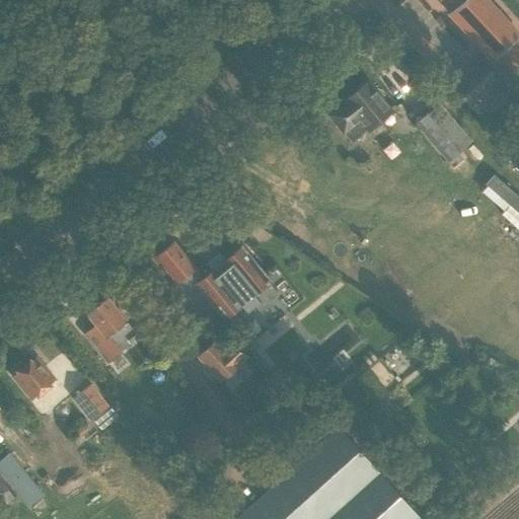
[(518,42),(516,40),(518,36),(518,34),(487,0),(439,0),(450,12),(448,14),(491,59),(485,65),(480,61),(452,86),(484,120),(511,93),(510,92),(518,83),(518,82),(510,72),(518,63),(518,42)]
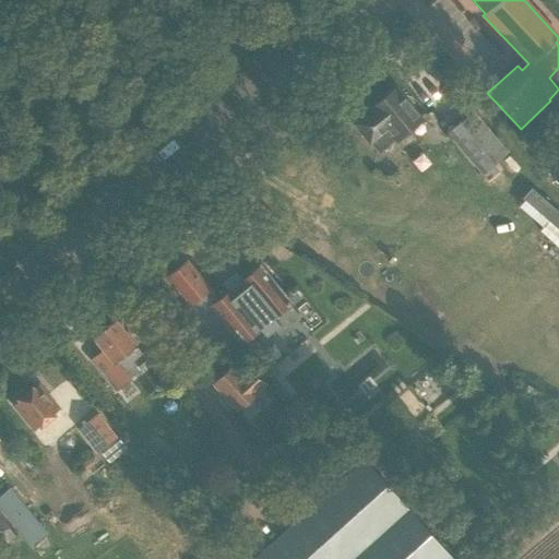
[(416,76),(432,94),(442,84),(425,68),(416,76)]
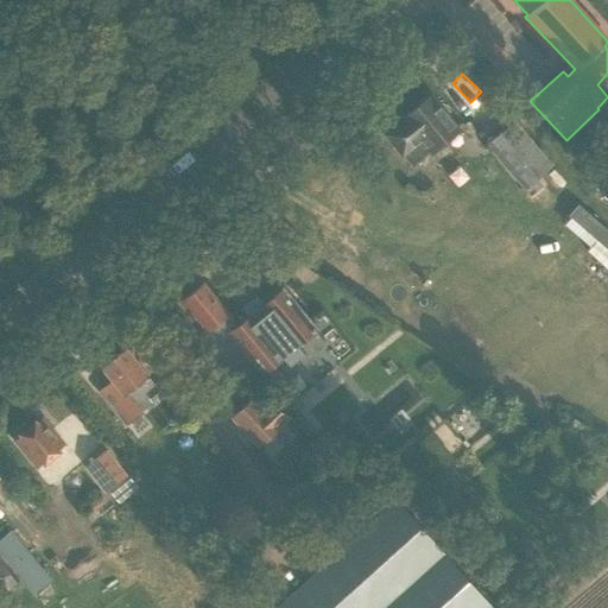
[(424,97),(419,102),(418,106),(403,119),(404,120),(385,135),(403,157),(404,157),(412,166),(430,152),(431,153),(460,131),(431,96),(428,99),(424,97)]
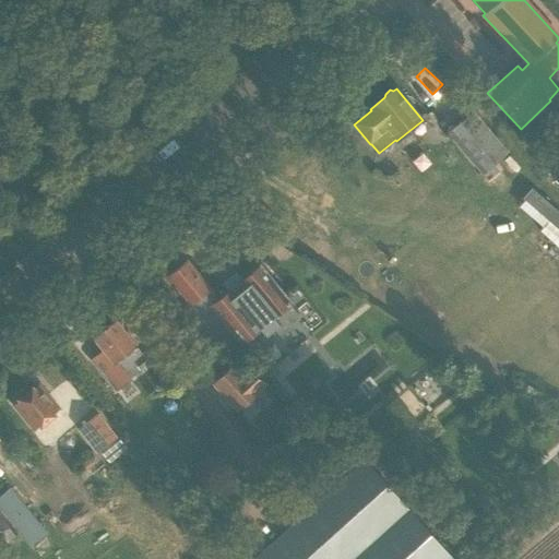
[(480,175),(507,153),(473,113),(447,134),(480,175)]
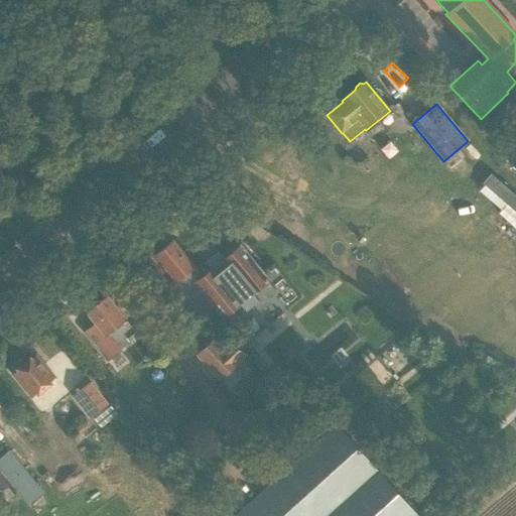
[(494,194),(512,207),(515,201),(515,195),(501,184),(494,194)]
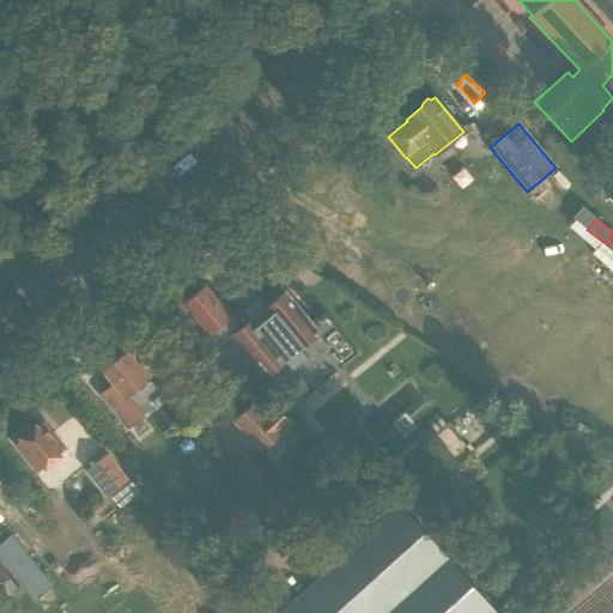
[(210,335),(219,347),(230,339),(263,378),(284,362),(291,369),(305,358),(299,350),(320,333),(284,290),(263,304),(258,297),(241,311),(248,319),(238,327),(218,302),(217,303),(204,287),(186,303),(201,323),(200,325),(210,335)]
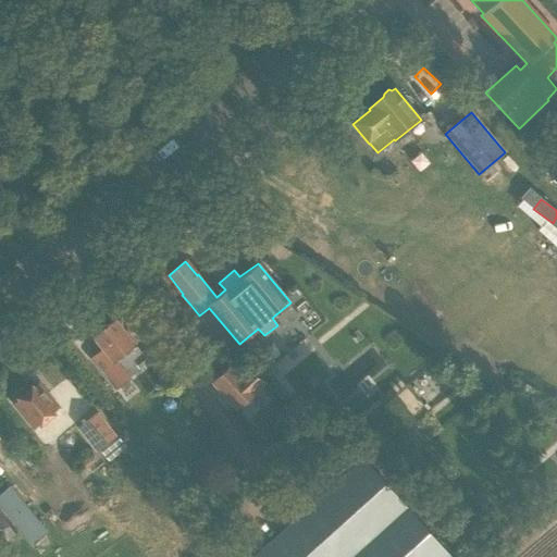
[(135,345),(136,345),(115,320),(93,337),(103,350),(90,361),(114,391),(130,379),(126,374),(146,358),(135,345)]
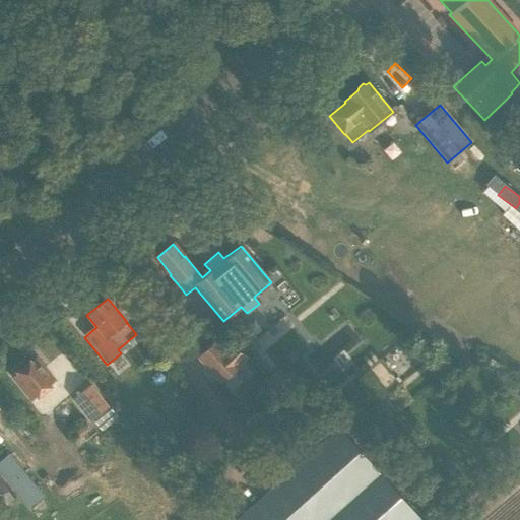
[(225,351),(215,342),(200,358),(213,373),(219,368),(226,376),(238,366),(237,365),(247,356),(232,346),(225,351)]
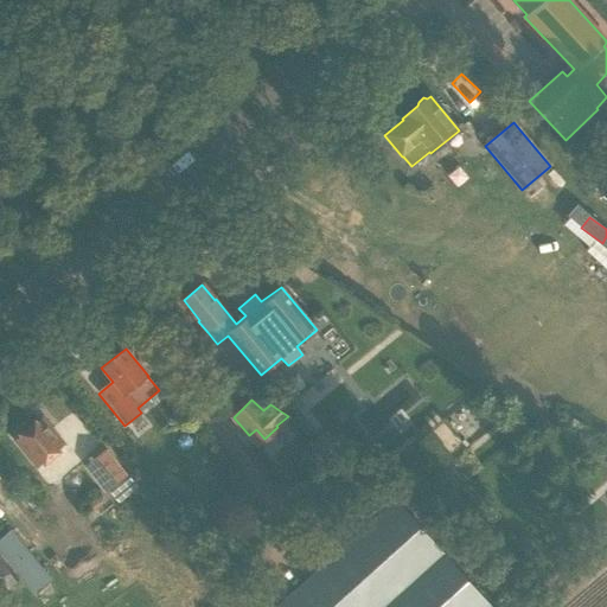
[(16,439),(51,481),(93,447),(70,421),(53,434),(40,419),(31,426),(26,426),(18,433),(18,438),(16,439)]
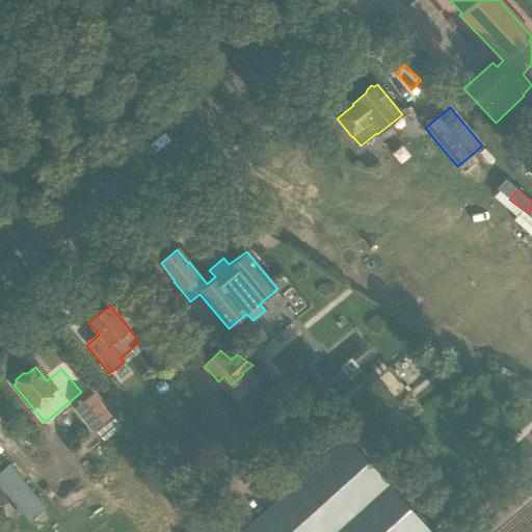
[(73,408),(90,431),(110,416),(92,394),(73,408)]
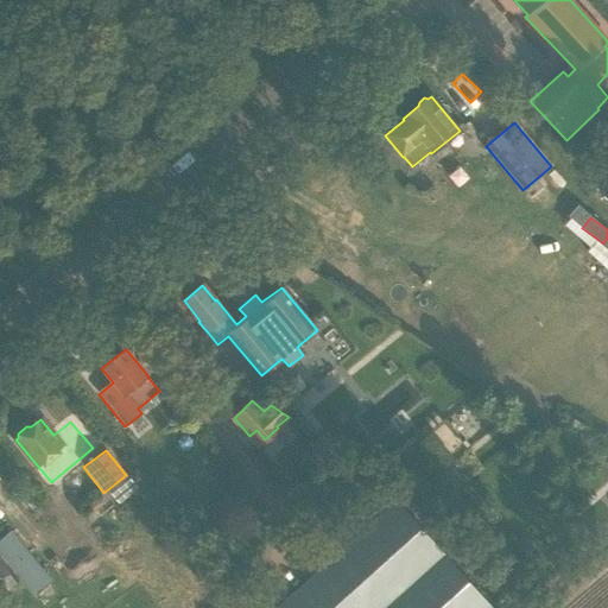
[(111,493),(119,504),(139,487),(131,477),(111,493)]
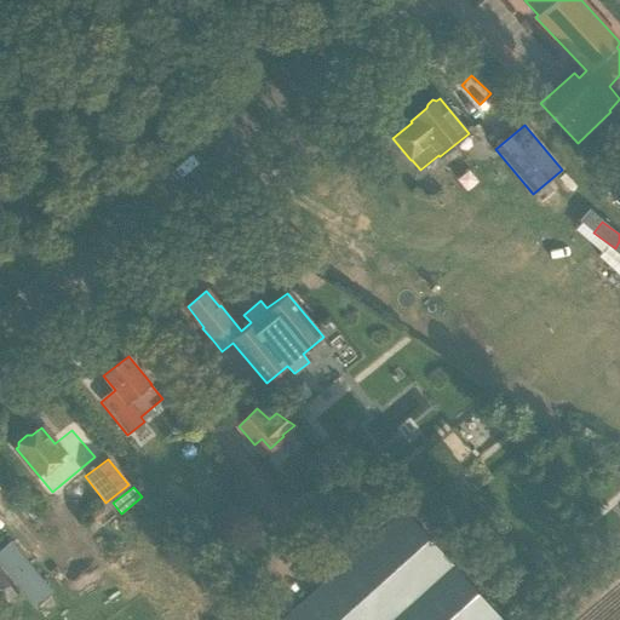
[(283,619),(501,619),(405,511),(283,619)]
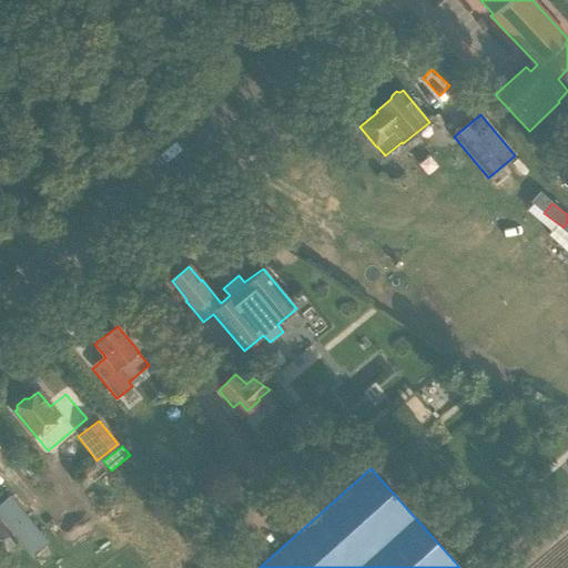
[(18,492),(3,504),(36,543),(50,530),(18,492)]
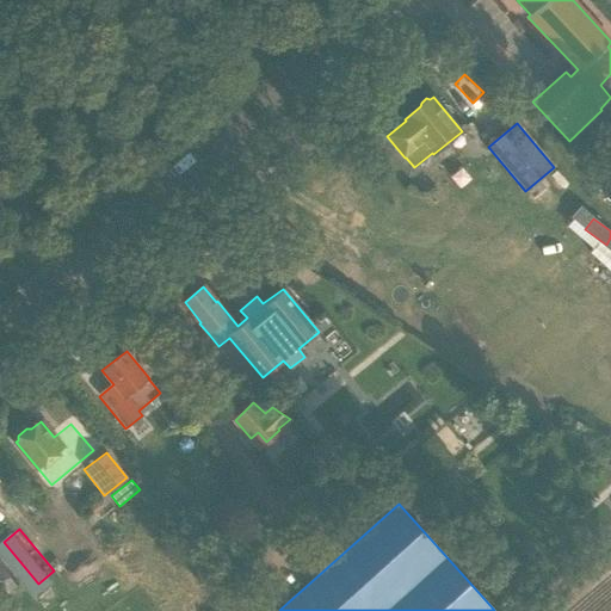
[(0,545),(0,565),(16,582),(26,573),(1,544),(0,545)]
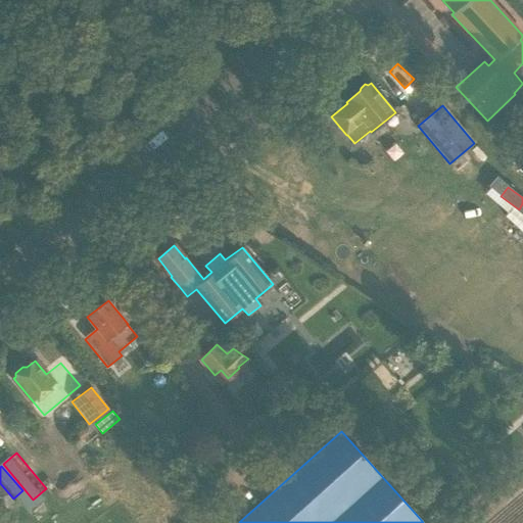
[(0,501),(6,508),(13,502),(7,494),(0,485),(0,501)]
